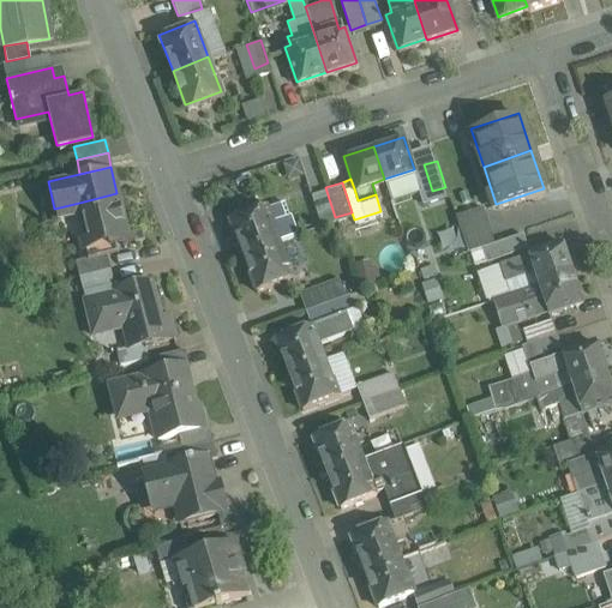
[(335,217),(325,187),(310,192),(319,223),(335,217)]
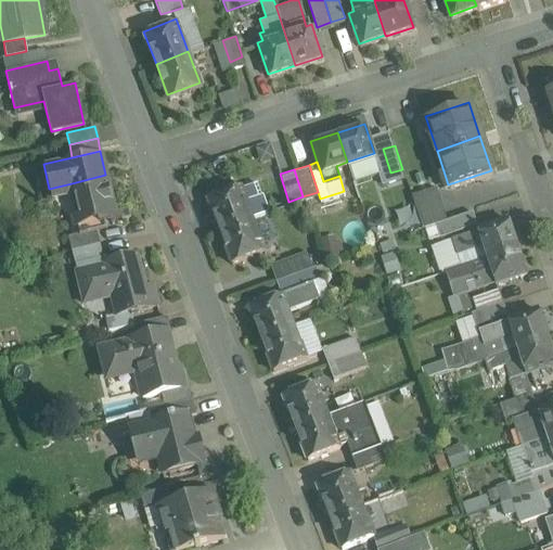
[(105,175),(72,183),(80,217),(75,218),(75,219),(114,210),(105,175)]
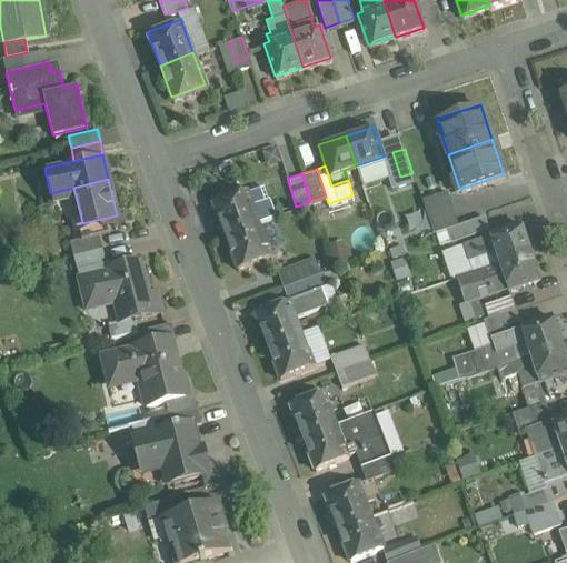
[(262,184),(246,191),(257,221),(274,214),(262,184)]
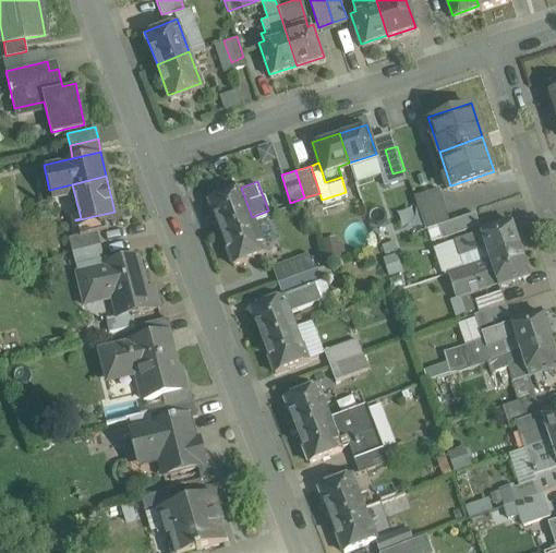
[(240,185),(207,197),(219,229),(252,217),(241,188),(240,185)]
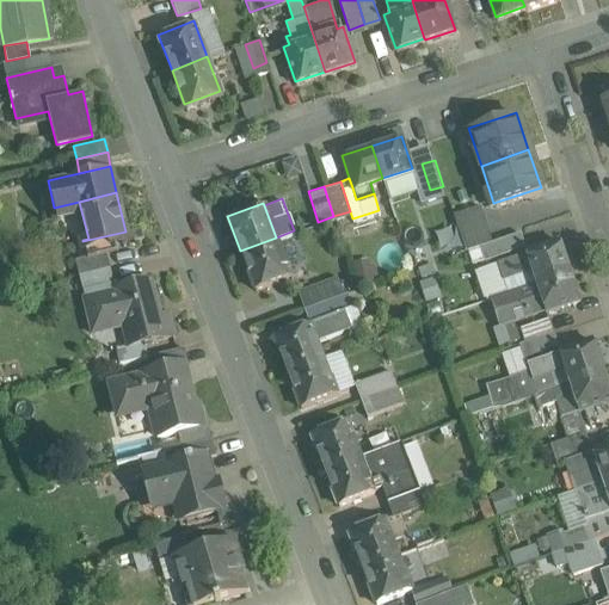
[(477,203),(453,211),(465,247),(478,244),(488,239),(477,203)]
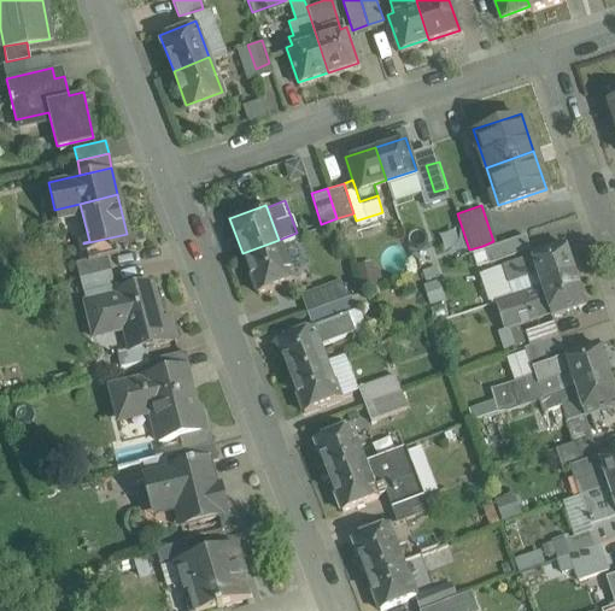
[(493,241),(482,246),(487,260),(529,246),(523,231),(493,241)]
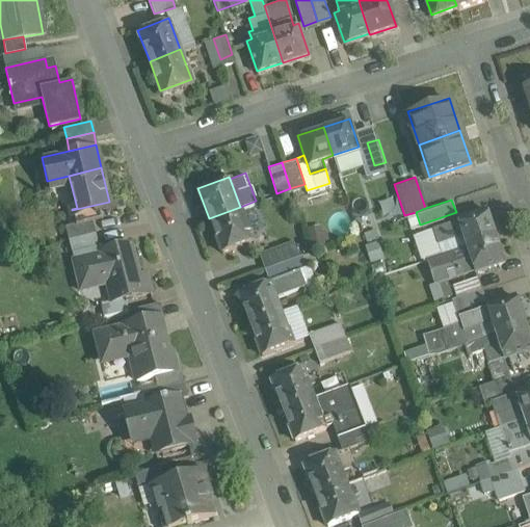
[(240,207),(209,218),(221,249),(252,238),(240,207)]
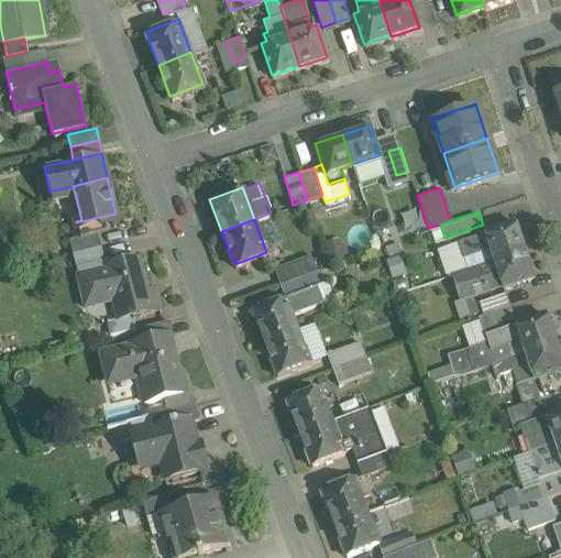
[(515,220),(483,231),(457,240),(465,266),(524,248),(524,247),(515,220)]
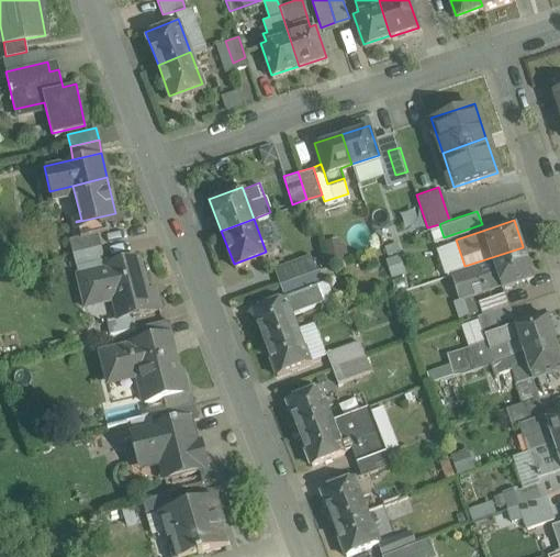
[(97,230),(68,237),(71,252),(100,244),(97,230)]
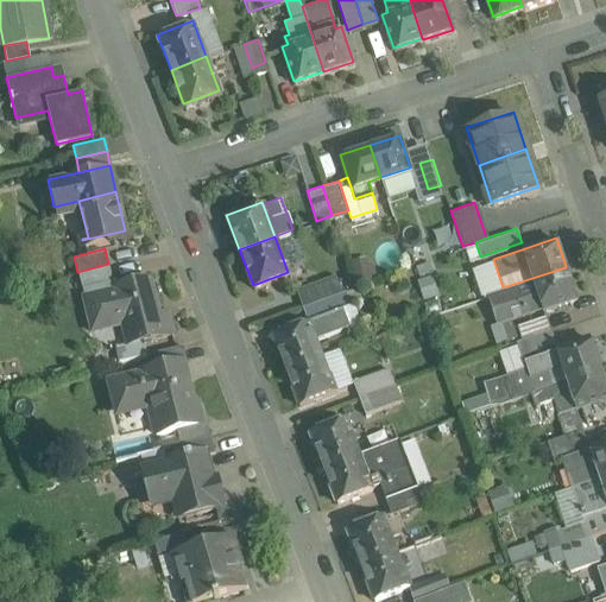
[(108,264),(77,272),(81,286),(112,279),(108,264)]
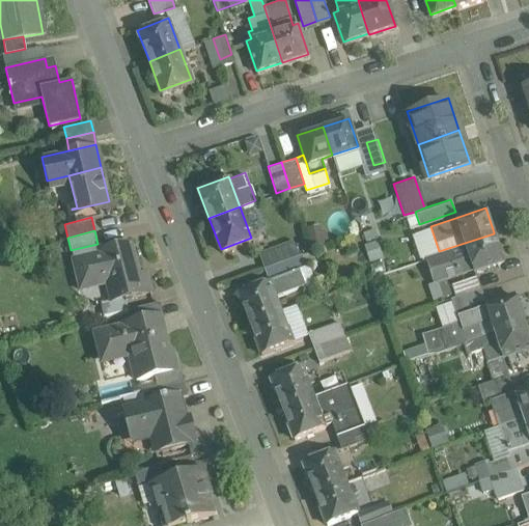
[(439,251),(435,253),(442,274),(471,265),(473,269),(502,258),(494,232),(494,233),(439,251)]
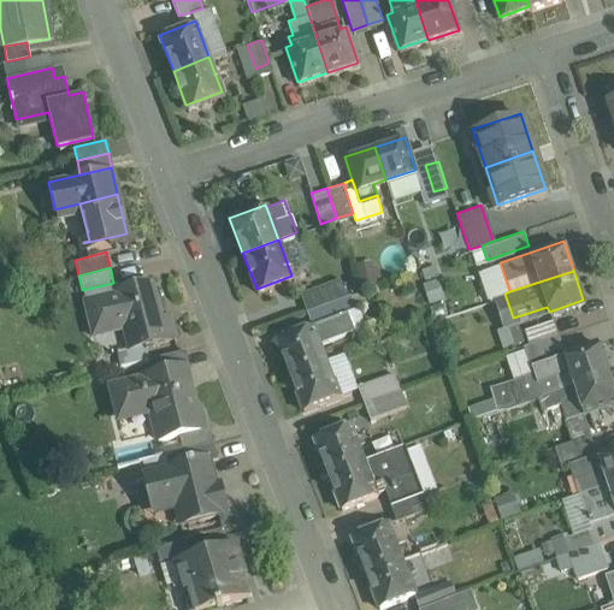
[(338,277),(299,291),(306,309),(346,294),(338,277)]
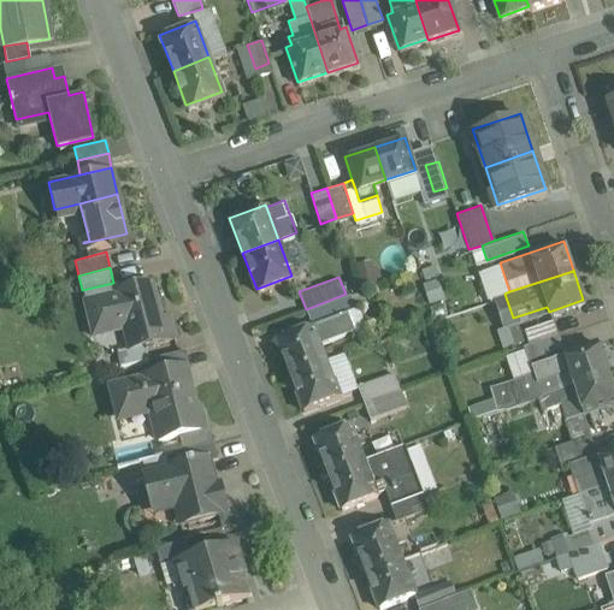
[(151,279),(113,288),(114,292),(84,300),(93,332),(95,332),(93,325),(120,318),(128,347),(143,343),(173,335),(167,313),(159,315),(151,279)]
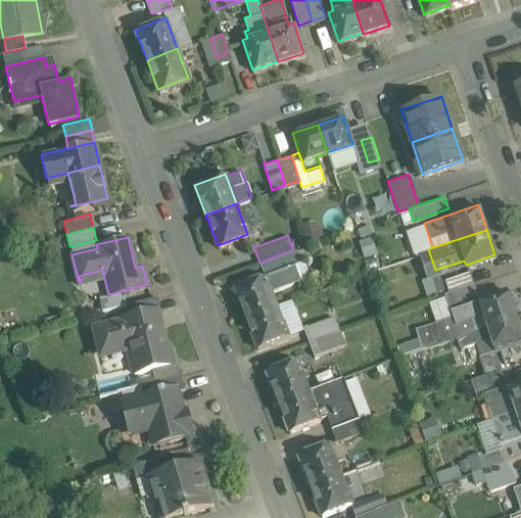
[(293,249),(259,263),(264,275),(294,264),(294,265),(301,262),(297,248),(293,249)]
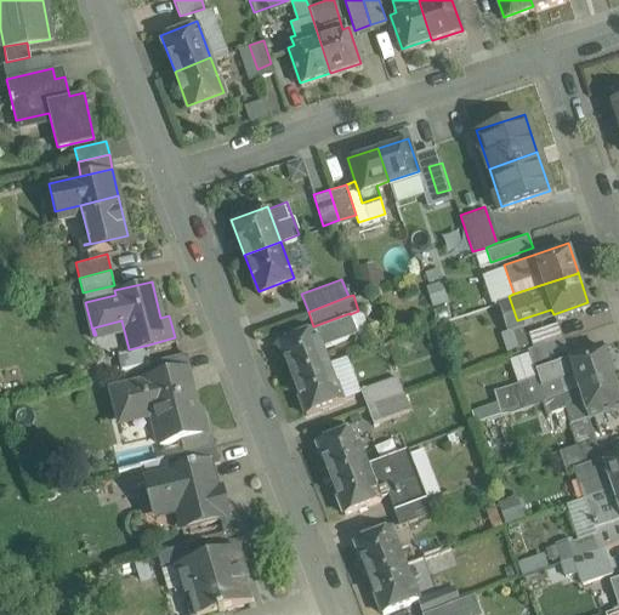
[(313,326),(277,340),(291,376),(327,362),(321,345),(356,331),(350,314),(350,313),(313,326)]
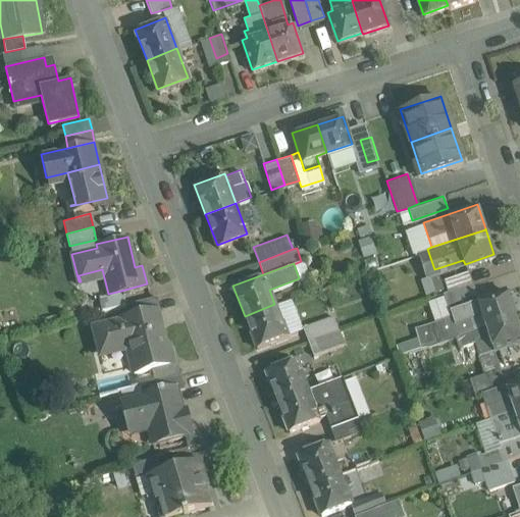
[(468,269),(445,276),(449,289),(472,280),(468,269)]
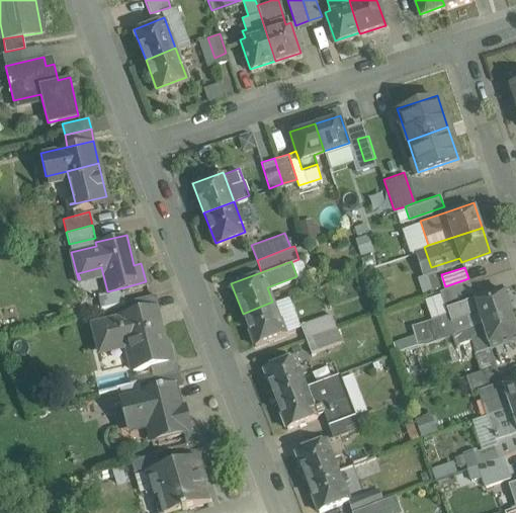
[(468,278),(445,286),(449,298),(473,291),(468,278)]
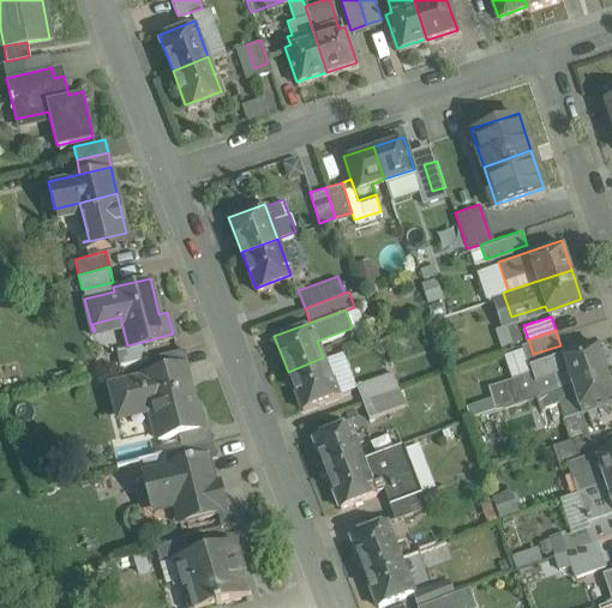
[(595,339),(528,362),(531,369),(487,384),(491,396),(495,407),(571,381),(605,369),(595,339)]
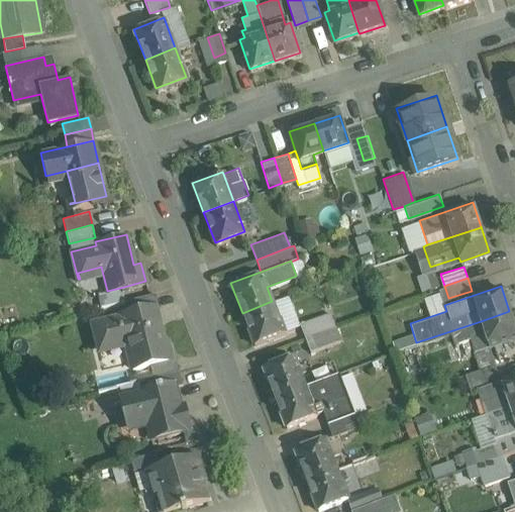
[(444,286),(438,288),(441,301),(448,298),(444,286)]
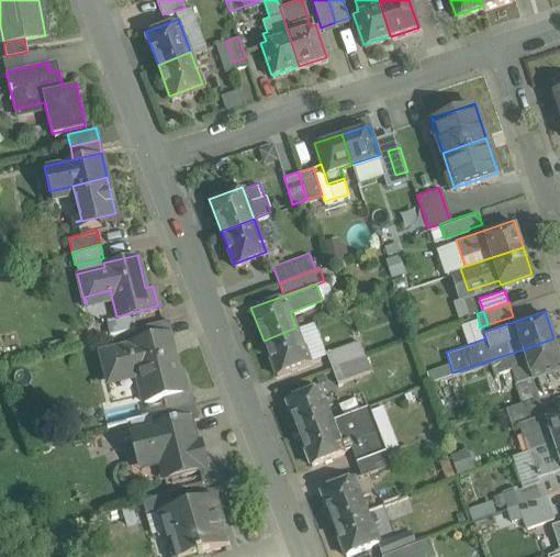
[(116,316),(105,320),(109,332),(134,325),(131,313),(116,316)]
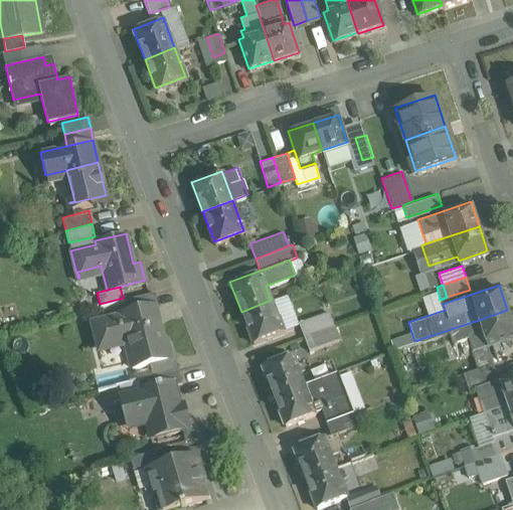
[(153,291),(132,296),(135,308),(153,303),(154,304),(157,304),(153,291)]
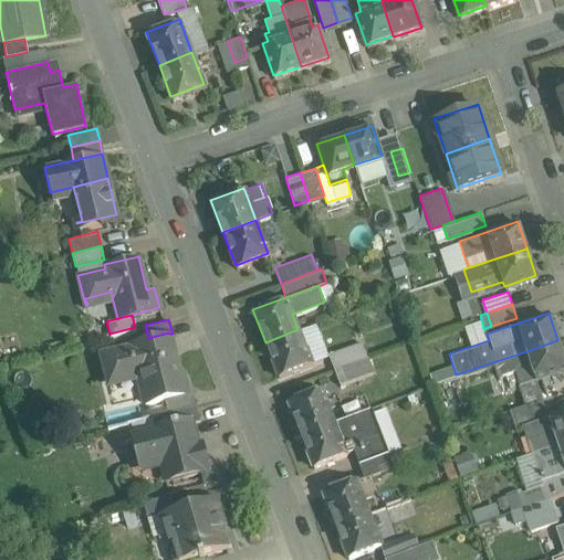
[(298,329),(265,342),(278,376),(311,362),(298,329)]
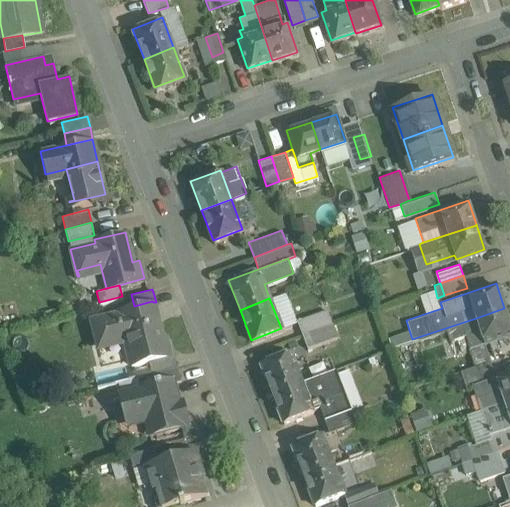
[(134,306),(117,310),(117,312),(91,319),(96,340),(122,333),(130,363),(147,359),(169,354),(164,335),(161,336),(153,302),(152,301),(134,306)]
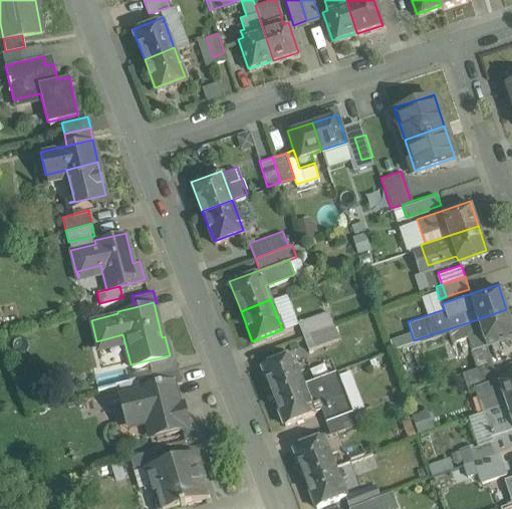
[(327,309),(297,320),(302,334),(332,323),(327,309)]
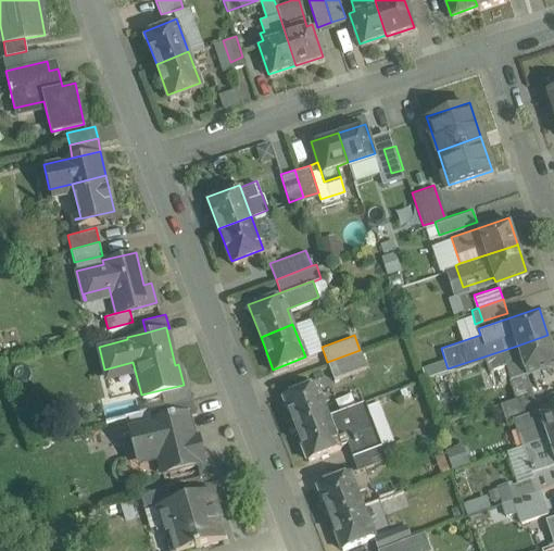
[(553,353),(548,335),(517,346),(520,358),(506,363),(511,377),(526,372),(553,362),(553,353)]
